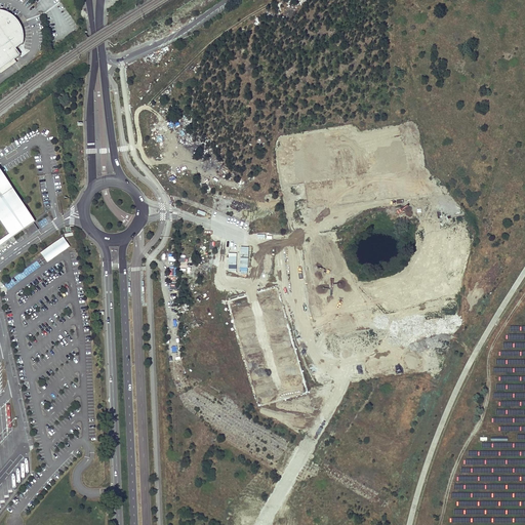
[(0,70),(19,55),(15,49),(23,44),(24,41),(24,37),(24,34),(23,32),(22,29),(19,26),(18,23),(16,21),(14,18),(12,16),(10,15),(8,14),(5,13),(2,12),(0,11),(0,70)]
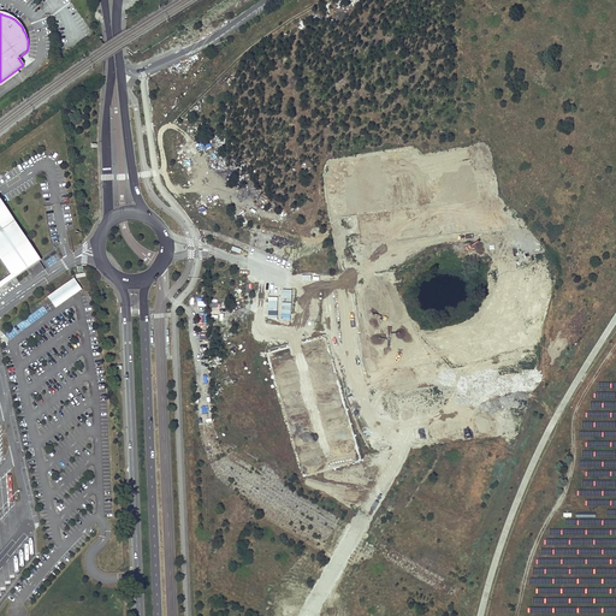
[(0,212),(21,244),(1,258),(13,276),(27,267),(37,259),(0,202),(0,212)]
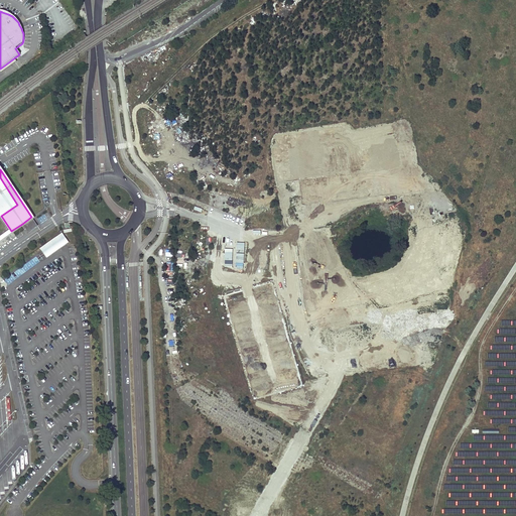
[(0,215),(1,216),(17,205),(0,177),(0,215)]
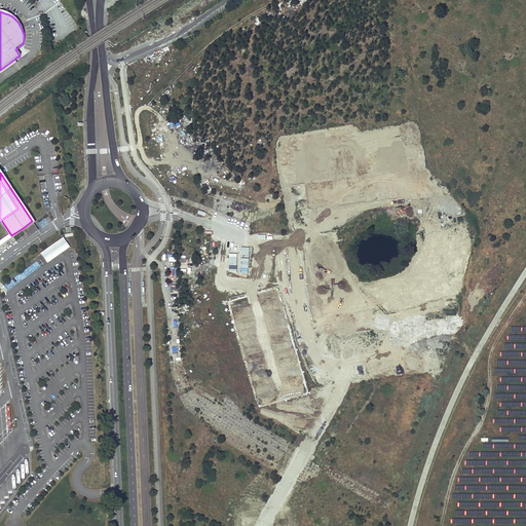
[(38,231),(34,223),(24,230),(29,237),(38,231)]
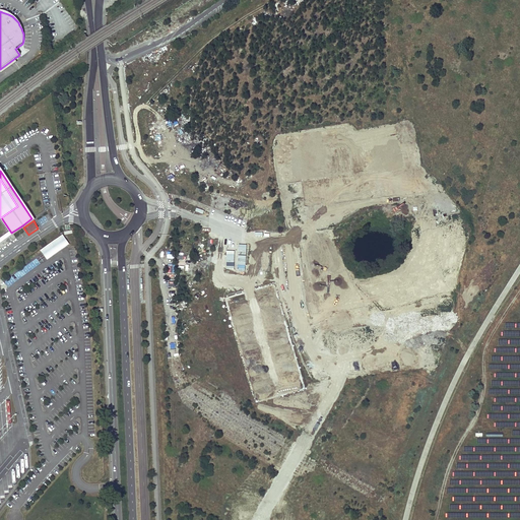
[(41,251),(47,259),(69,244),(63,235),(41,251)]
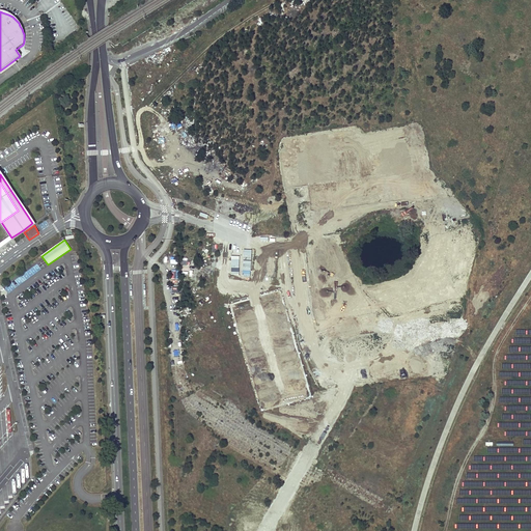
[(29,269),(5,289),(9,294),(33,273),(29,269)]
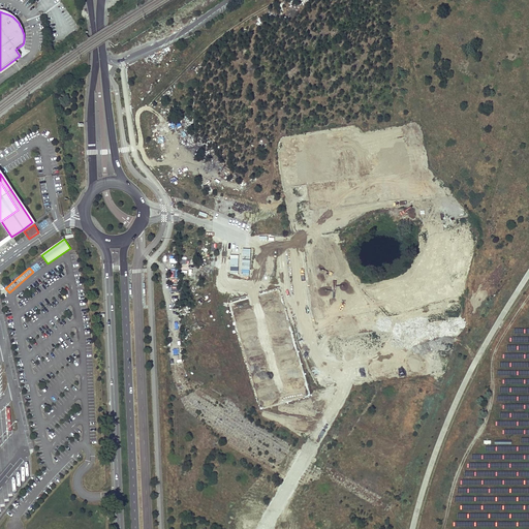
[(304,312),(310,311),(307,296),(301,297),(304,312)]
